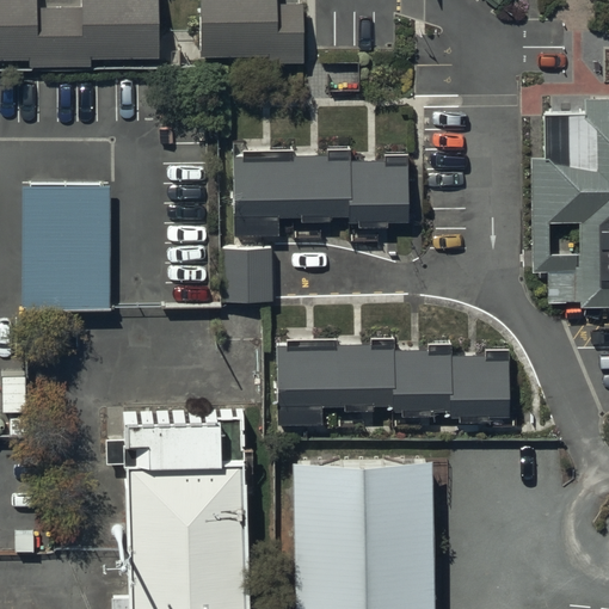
[(0,60),(26,60),(26,68),(88,67),(88,59),(155,57),(154,0),(79,0),(80,6),(34,7),(32,0),(0,0),(0,60)]
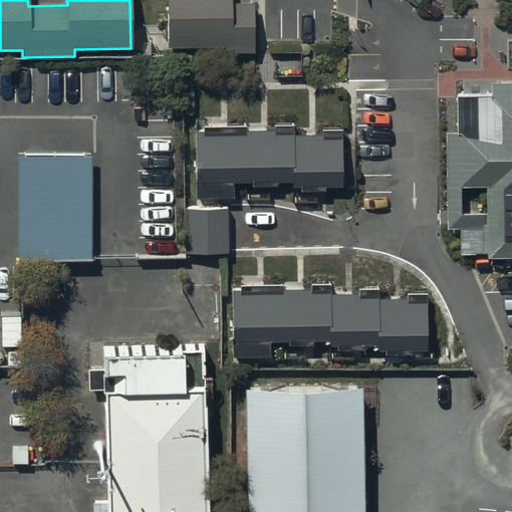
[(230,0),(166,0),(167,48),(224,47),(224,53),(254,53),(253,2),(230,3),(230,0)]
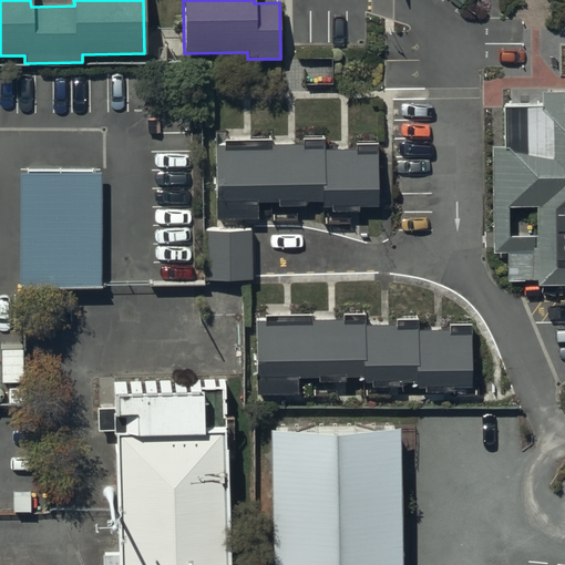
[(491,146),(492,253),(506,253),(506,281),(536,281),(536,286),(564,285),(564,90),(541,91),(541,105),(502,105),(503,146),(491,146)]
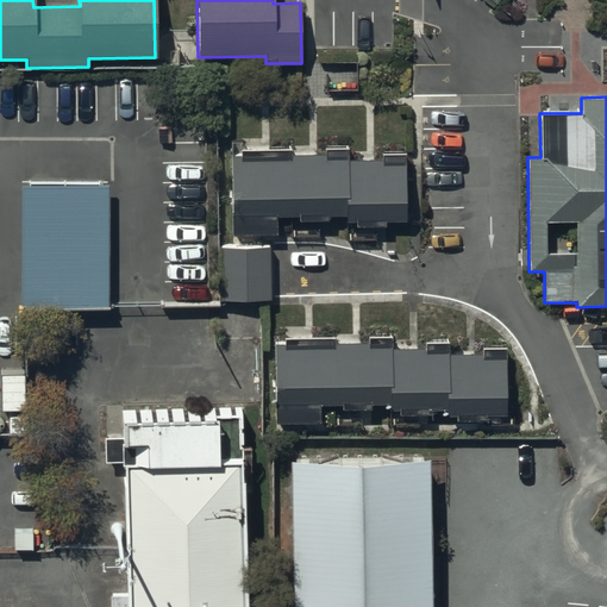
[(406,223),(406,152),(381,154),(381,161),(348,161),(348,149),(325,149),(325,156),(289,157),(289,150),(241,151),(241,157),(231,157),(232,235),(275,235),(275,218),(299,217),(299,221),(326,221),(326,217),(348,217),(348,223),(355,223),(355,227),(385,227),(385,223),(406,223)]
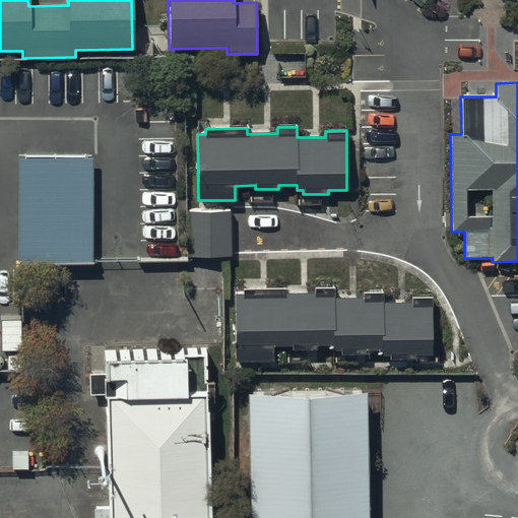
[(18,155),(18,261),(92,261),(92,155),(56,155),(18,155)]
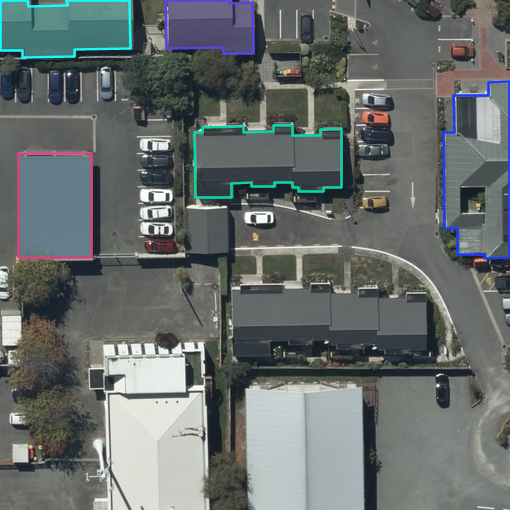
[(226,207),(185,208),(186,253),(227,252),(226,207)]
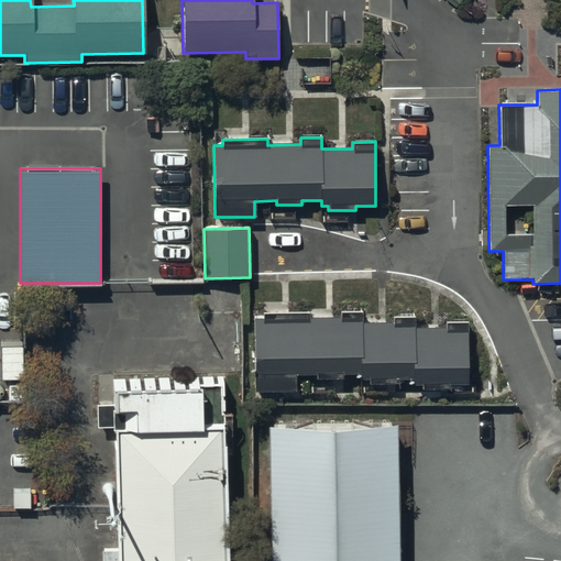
[(472,326),(256,322),(256,392),(471,395),(472,326)]
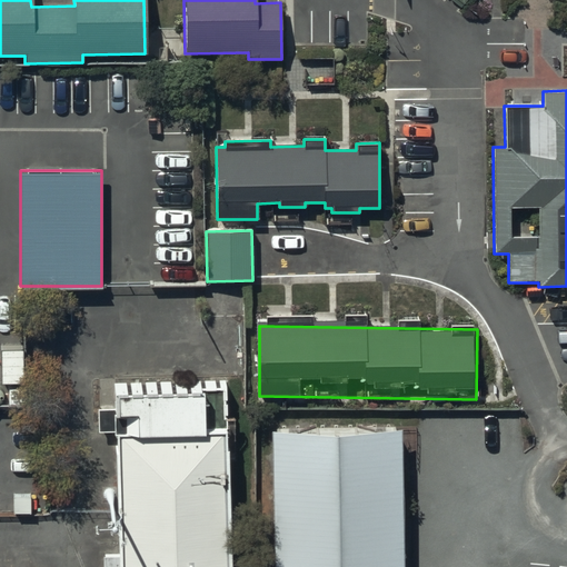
[(227,566),(221,381),(116,381),(119,566),(227,566)]
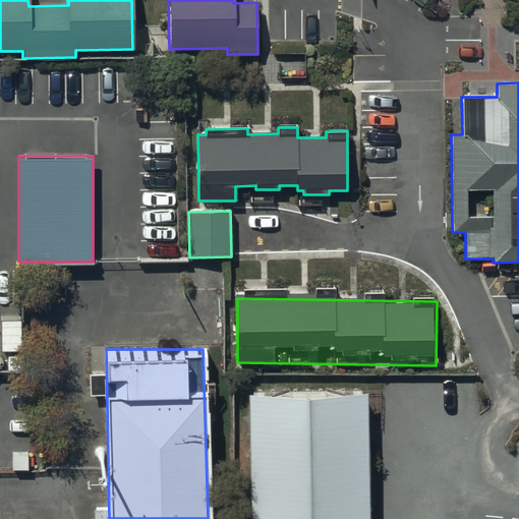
[(370,518),(368,391),(247,394),(249,518),(370,518)]
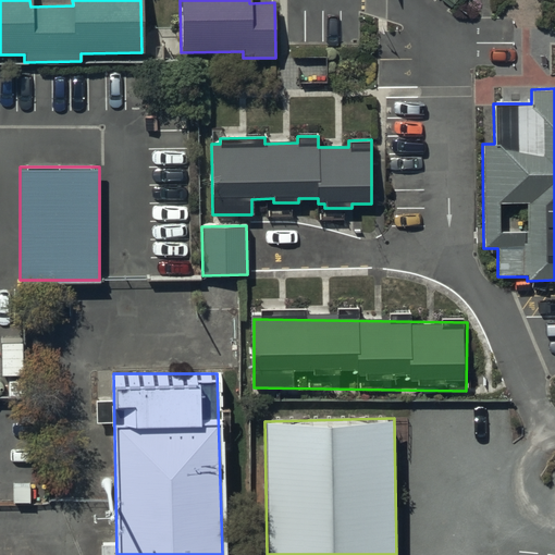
All buildings are outlined.
